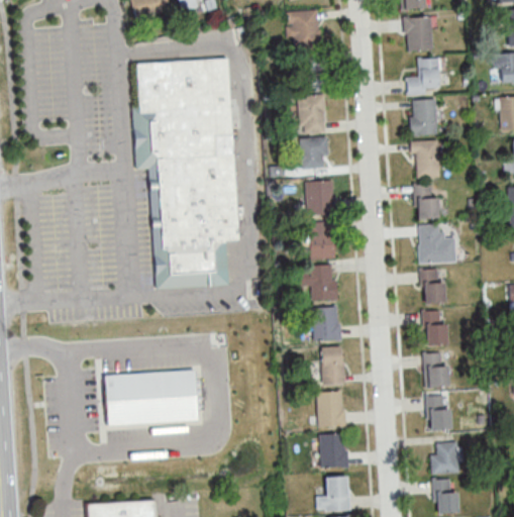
[(177,0),(179,11),(199,8),(197,0),(177,0)]
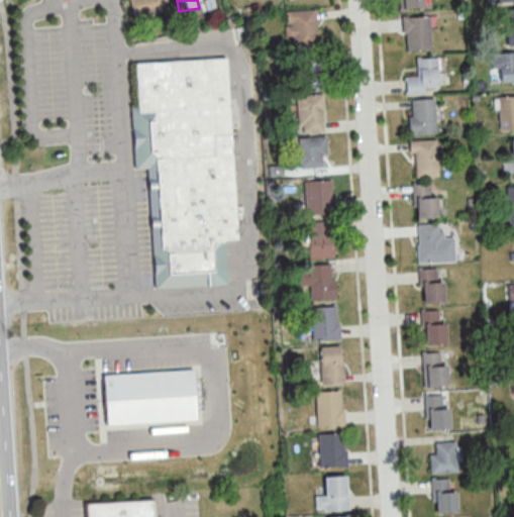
[(400,0),(401,9),(423,9),(423,0),(400,0)]
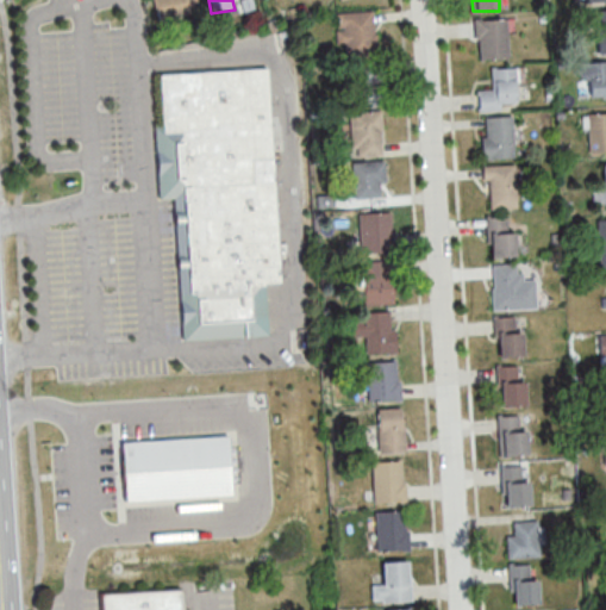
[(376,12),(339,13),(339,58),(378,57),(376,12)]
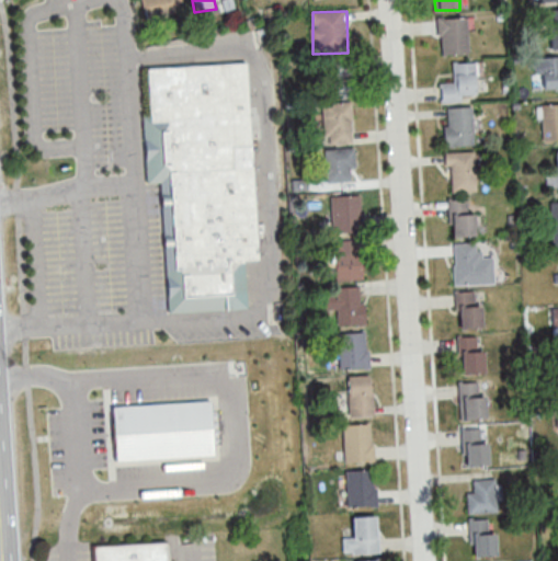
[(469,19),(440,19),(440,56),(469,56),(469,19)]
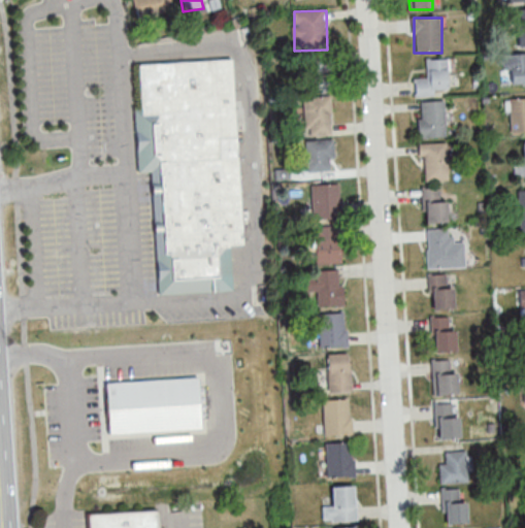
[(524,54),(506,55),(507,88),(524,87),(524,54)]
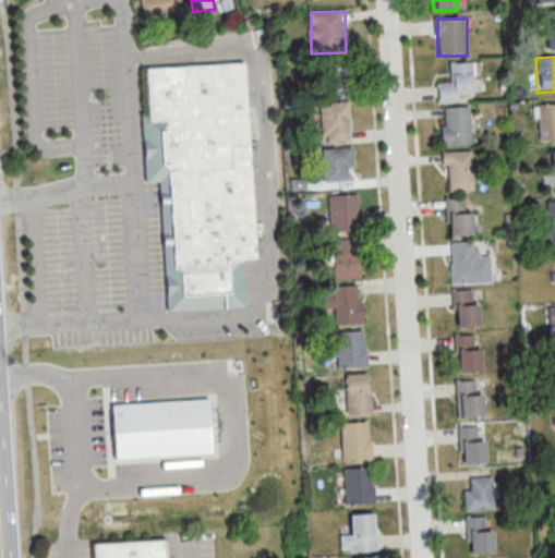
[(351,98),(350,58),(326,58),(327,99),(351,98)]
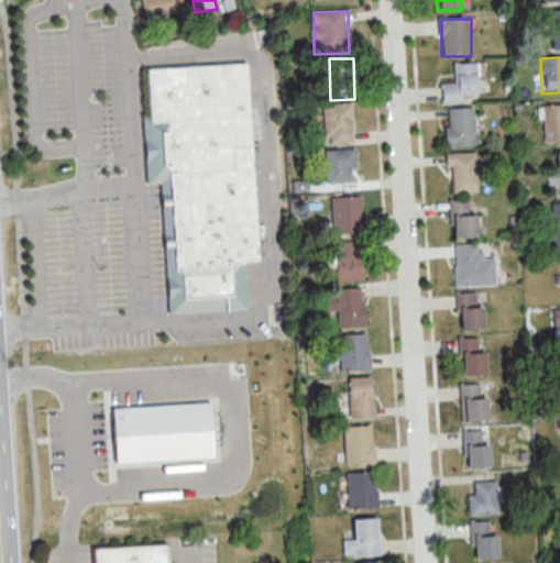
[(479,63),(456,64),(456,84),(443,84),(443,101),(479,100),(479,63)]
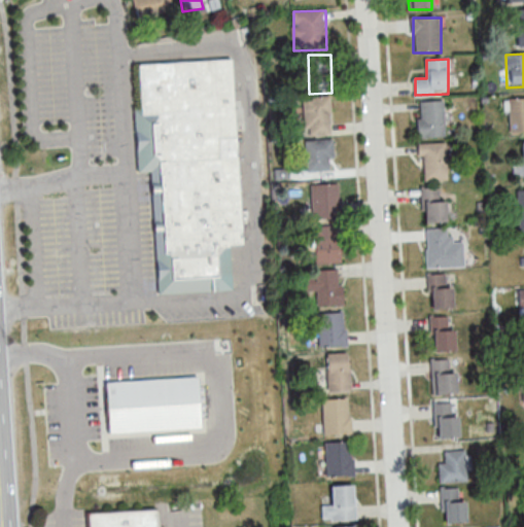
[(234,60),(136,64),(141,173),(152,173),(159,294),(234,291),(232,245),(243,245),(234,60)]
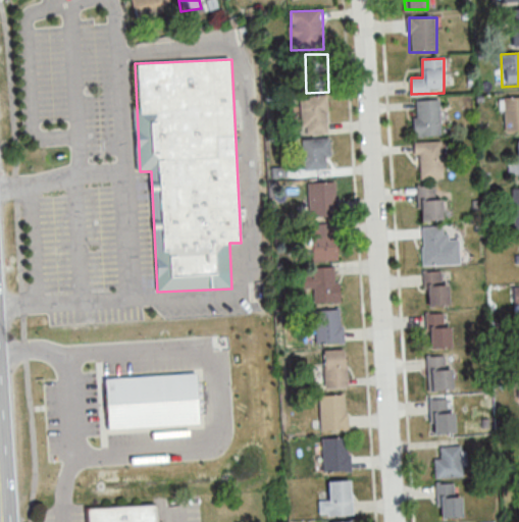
[(518,95),(505,95),(506,131),(518,129),(518,95)]
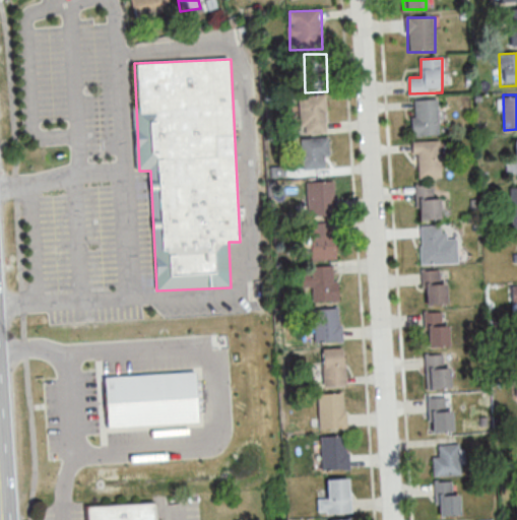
[(327,95),(301,96),(302,134),(328,133),(327,95)]
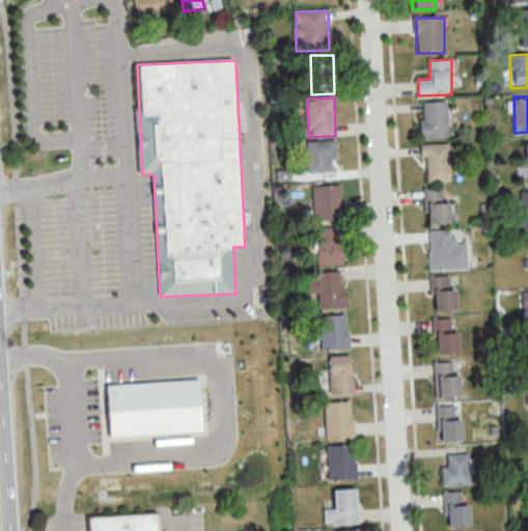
[(449,102),(422,102),(422,139),(449,139),(449,102)]
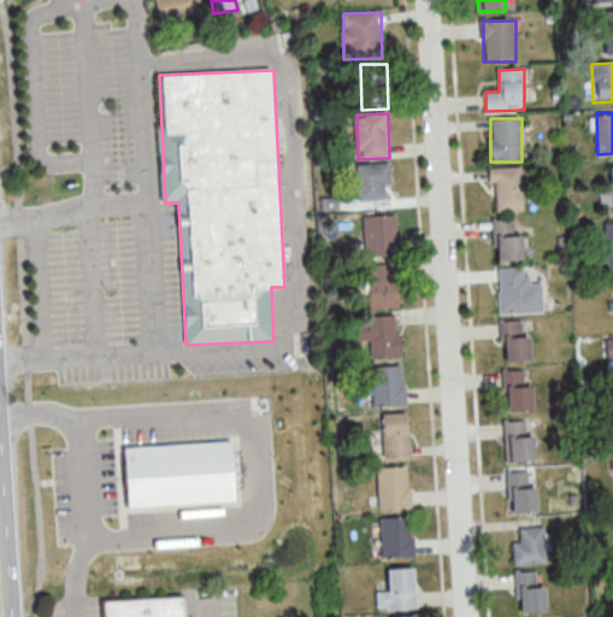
[(393,165),(359,165),(359,200),(393,200),(393,165)]
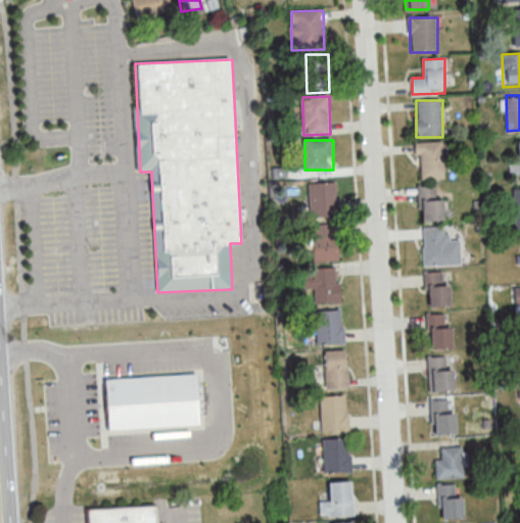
[(419,180),(445,179),(444,142),(418,142),(419,180)]
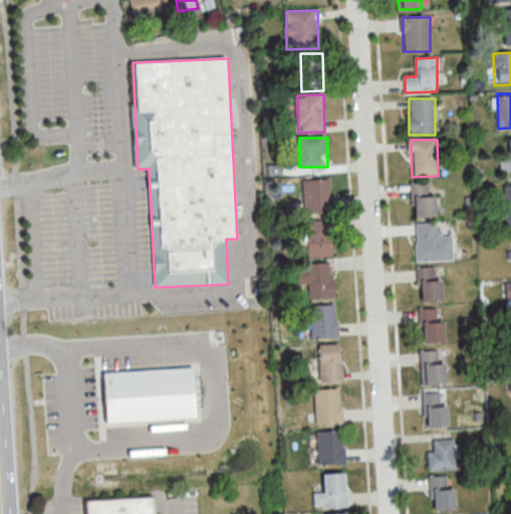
[(330,179),(304,180),(306,215),(332,214),(330,179)]
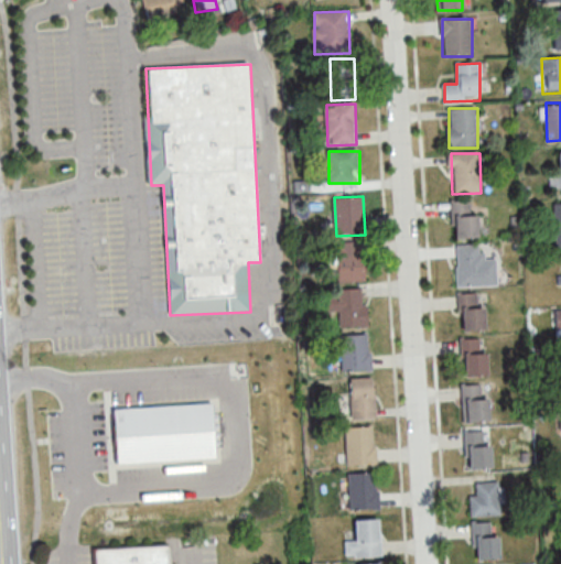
[(477,239),(477,202),(453,202),(453,239),(477,239)]
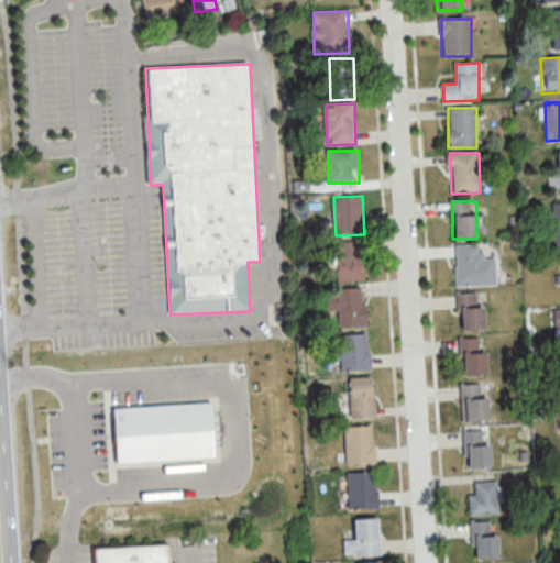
[(337,242),(337,282),(364,282),(364,242),(337,242)]
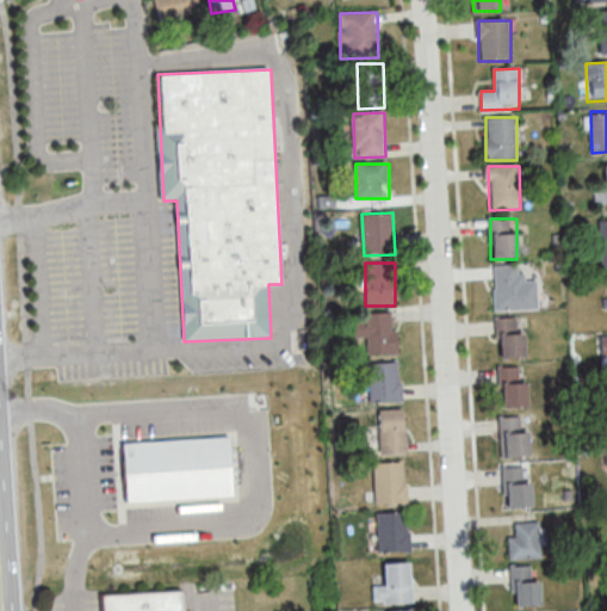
[(527,296),(533,295),(533,276),(520,277),(520,265),(494,265),(495,310),(528,310),(527,296)]
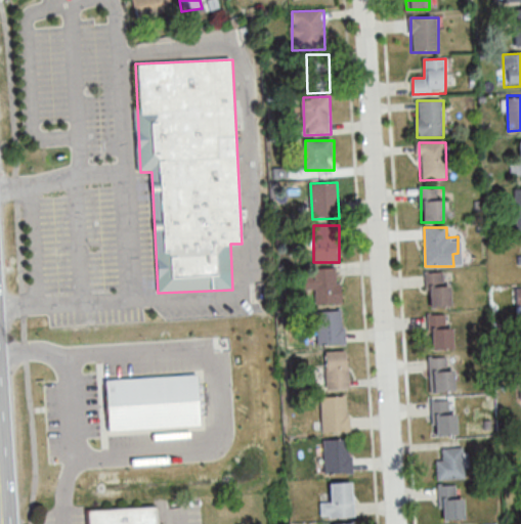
[(314,269),(314,277),(303,277),(304,290),(315,290),(316,305),(342,304),(340,268),(314,269)]
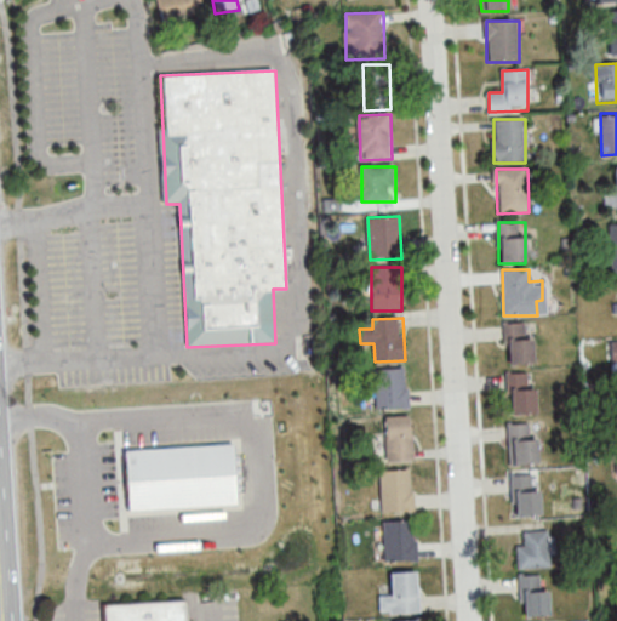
[(507,323),(507,364),(533,364),(533,323),(507,323)]
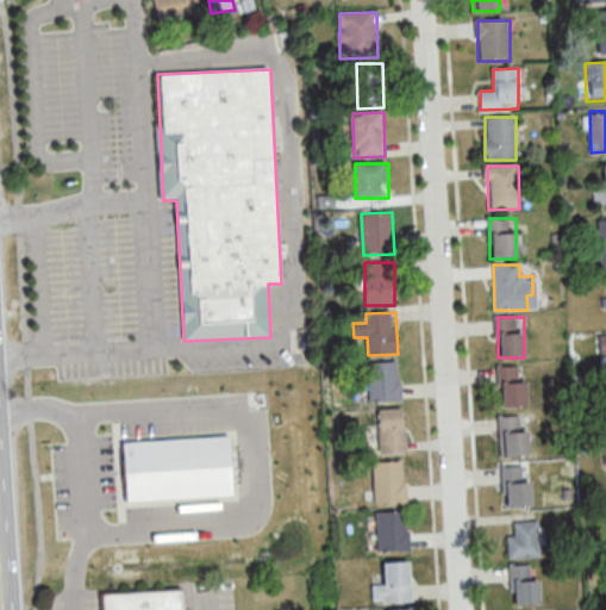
[(401,402),(401,362),(369,362),(369,402),(401,402)]
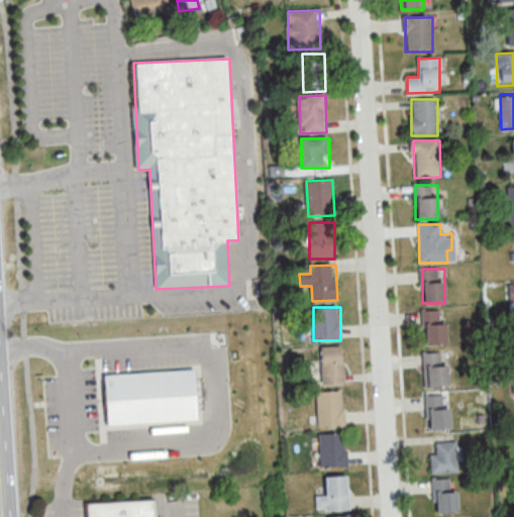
[(445,310),(424,310),(424,344),(445,344),(445,310)]
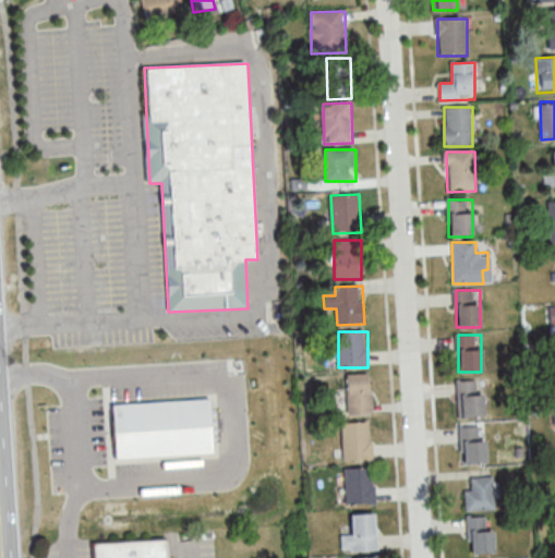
[(371,374),(347,374),(347,392),(338,392),(338,415),(372,414),(371,374)]
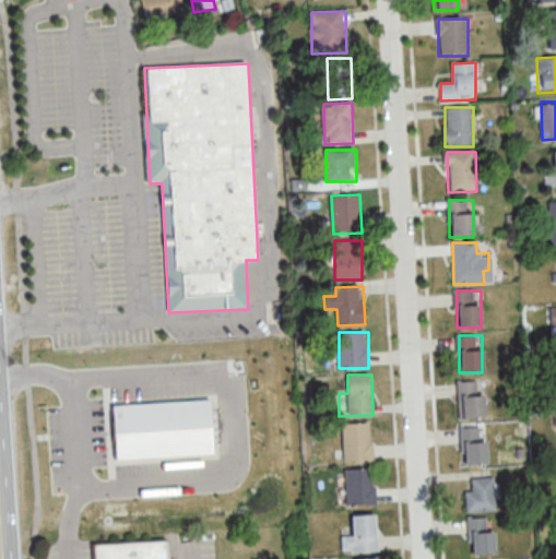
[(485,381),(458,381),(458,418),(485,418),(485,381)]
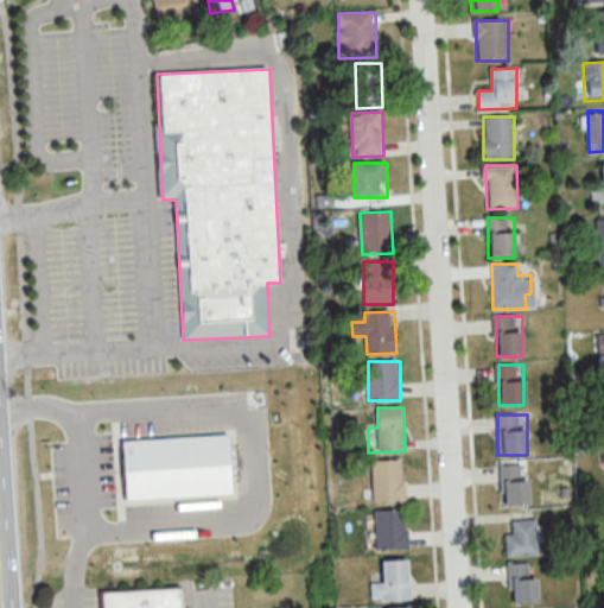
[(303,534),(296,417),(176,424),(182,540),(303,534)]
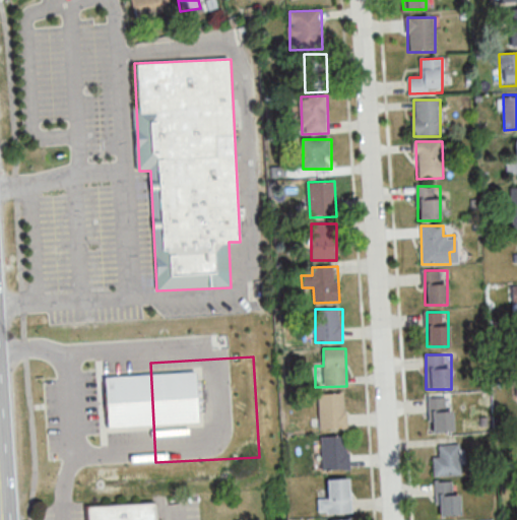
[(320,430),(347,430),(346,393),(319,394),(320,430)]
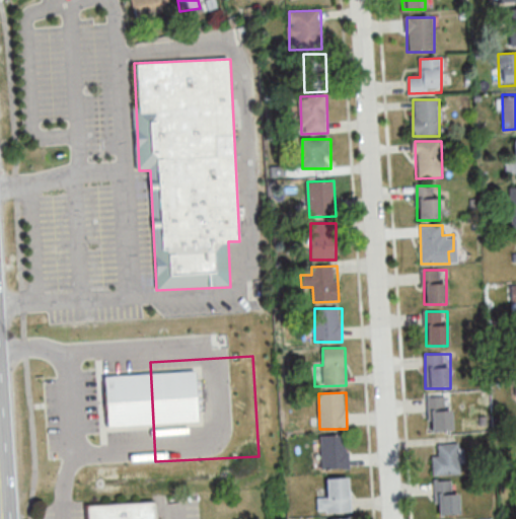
[(453,431),(451,395),(429,396),(430,432),(453,431)]
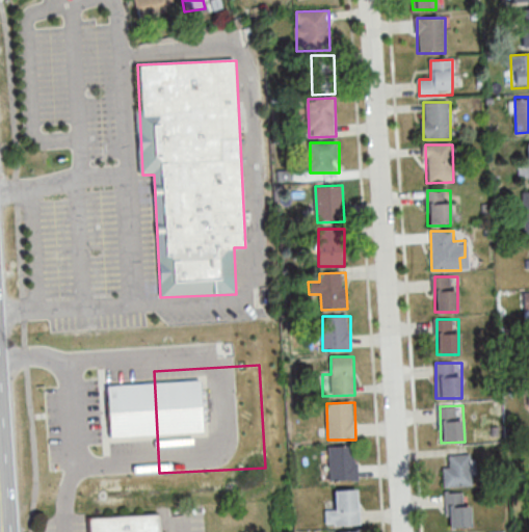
[(331,480),(358,480),(358,446),(331,446),(331,480)]
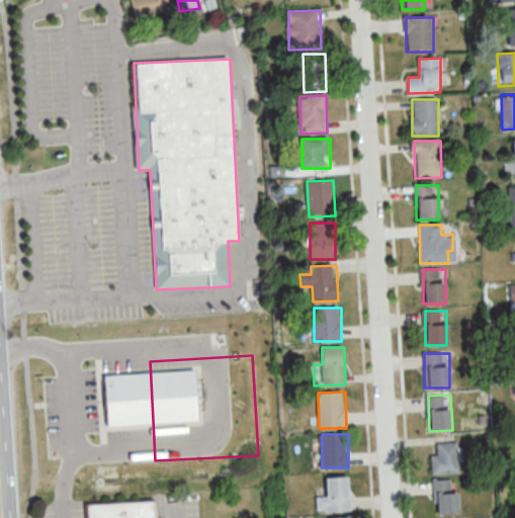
[(433,473),(460,473),(460,442),(438,442),(438,455),(433,455),(433,473)]
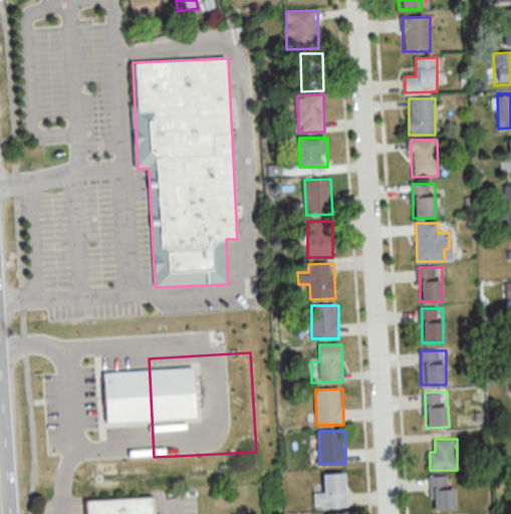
[(324,493),(315,493),(315,508),(348,507),(347,473),(324,473),(324,493)]
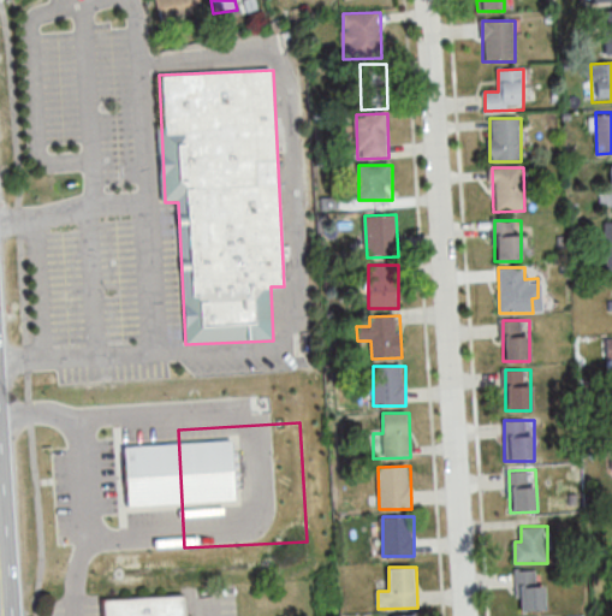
[(518,612),(545,612),(545,570),(518,570),(518,612)]
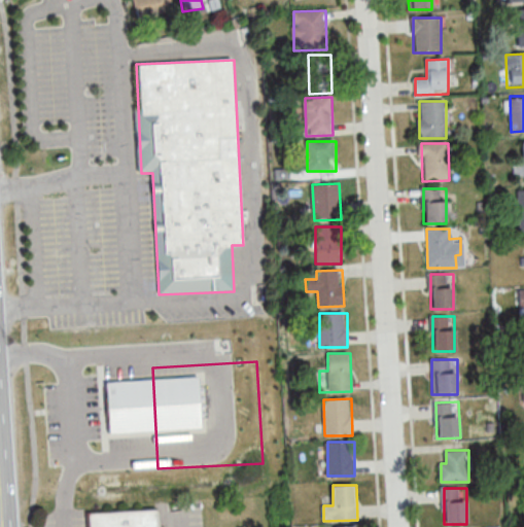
[(90,513),(90,526),(160,526),(160,510),(90,513)]
